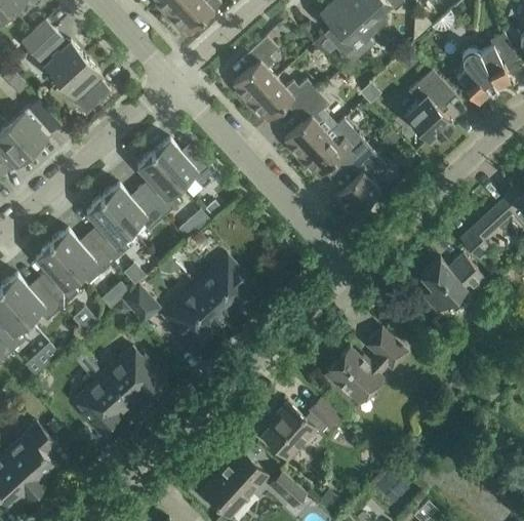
[(0,23),(12,12),(0,0),(0,23)]
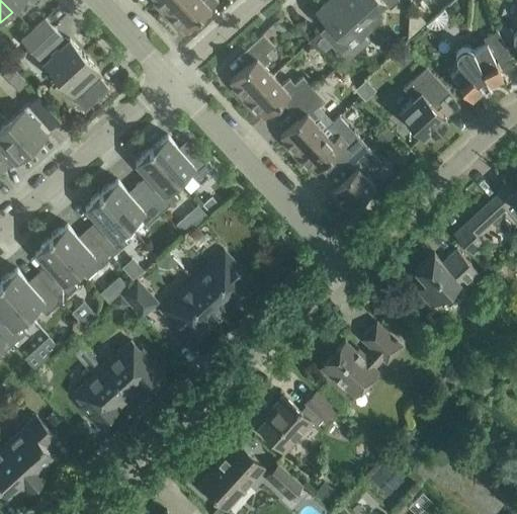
[(0,0),(12,12),(26,0),(27,0),(34,7),(40,1),(38,0),(0,0)]
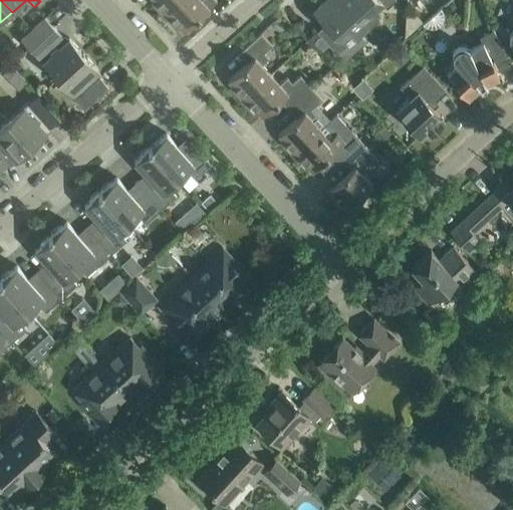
[(151,0),(154,3),(151,5),(164,19),(183,0),(151,0)]
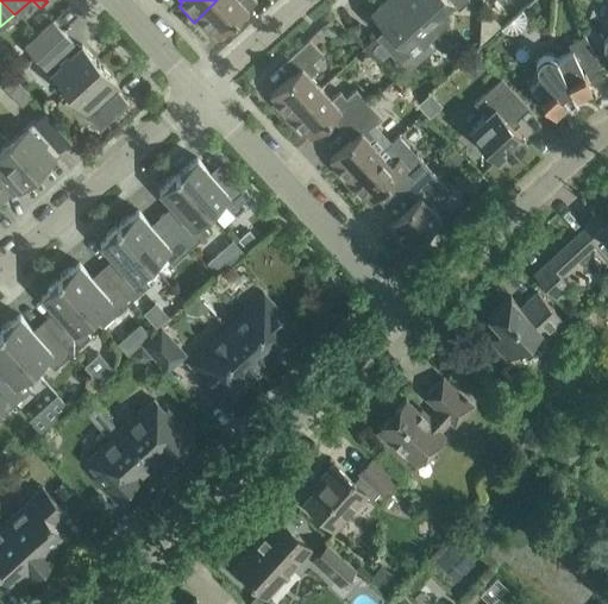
[(251,0),(239,0),(237,2),(234,0),(217,0),(194,23),(208,38),(212,36),(217,41),(256,5),(251,0)]
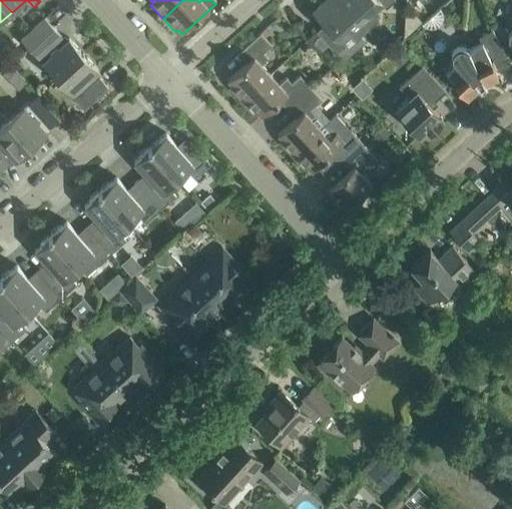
[(321,24),(324,27),(315,35),(329,50),(335,56),(344,48),(341,45),(351,36),(356,43),(368,32),(358,22),(338,0),(325,0),(324,1),(316,10),(327,19),(321,24)]
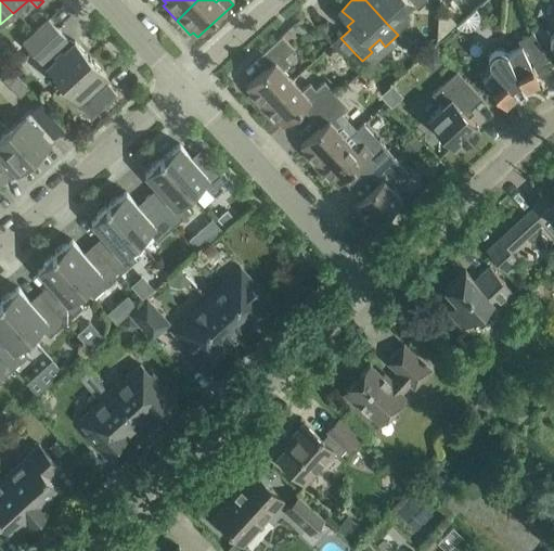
[(365,0),(387,24),(396,16),(400,21),(413,9),(416,12),(427,3),(423,0),(365,0)]
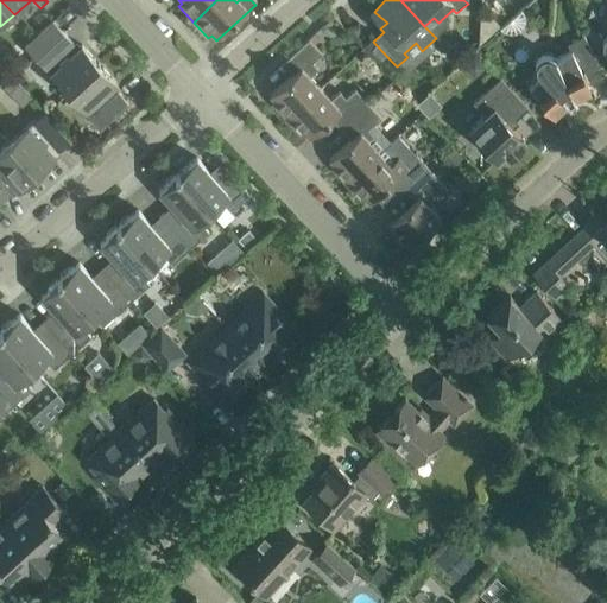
[(63,36),(52,24),(24,50),(35,62),(63,36)]
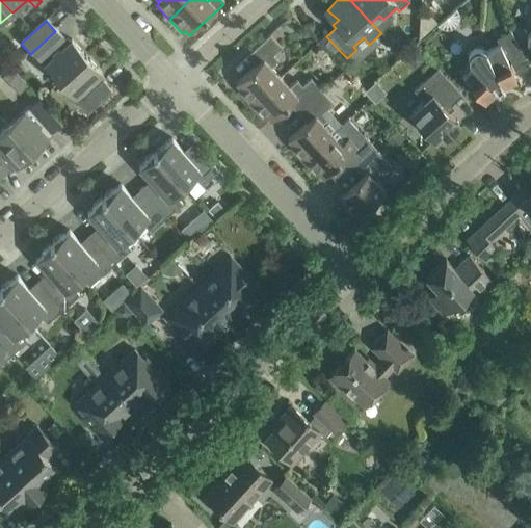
[(469,67),(470,68),(472,69),(462,81),(469,88),(483,104),(495,94),(498,97),(503,93),(501,89),(515,82),(505,61),(519,55),(520,58),(521,58),(512,38),(507,29),(506,29),(507,32),(495,40),(497,45),(485,54),(483,52),(482,50),(480,50),(478,49),(476,49),(474,49),(473,50),(471,50),(469,52),(468,54),(467,55),(466,57),(466,59),(466,61),(467,62),(468,64),(469,67)]
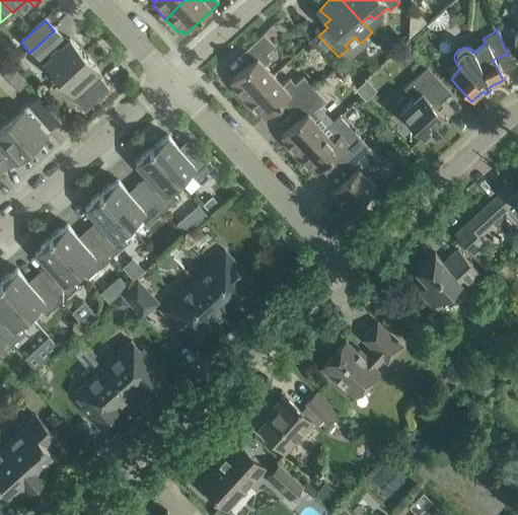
[(66,45),(54,30),(29,53),(57,82),(83,58),(69,42),(66,45)]
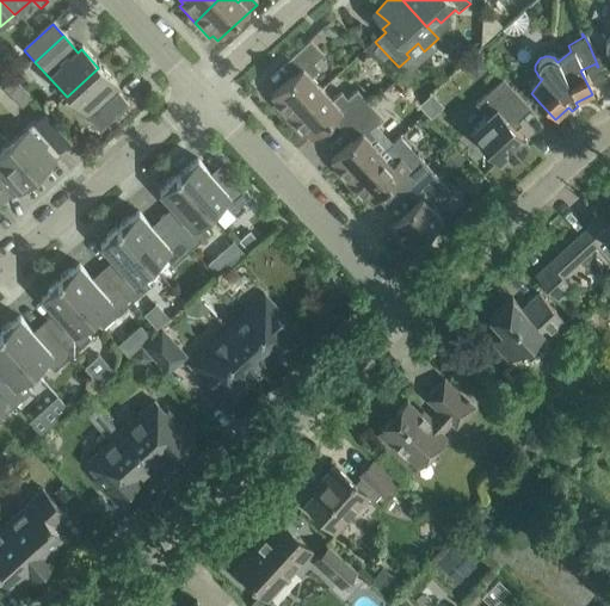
[(296,75),(270,99),(275,104),(272,106),(288,123),(321,92),(310,81),(319,73),(313,66),(322,57),(309,43),(287,65),(296,75)]
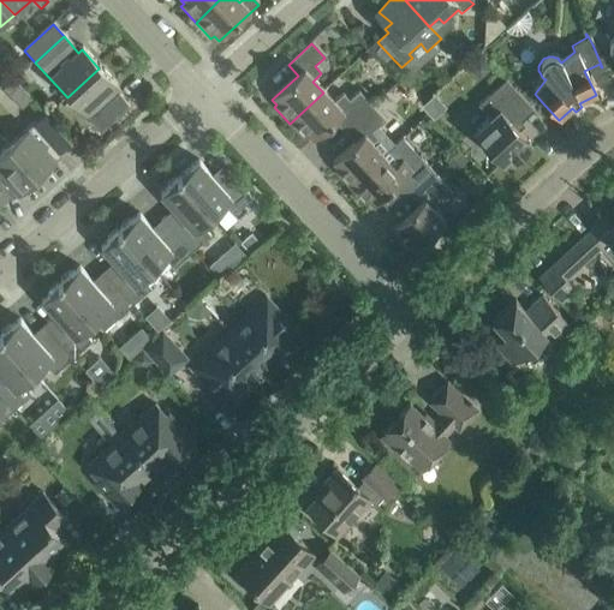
[(481,61),(470,71),(475,77),(484,76),(490,71),(481,61)]
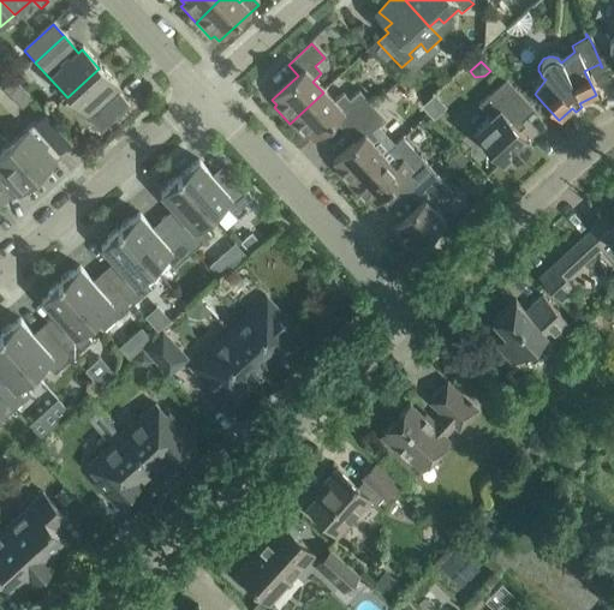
[(117,87),(99,69),(67,97),(100,133),(129,107),(113,90),(117,87)]
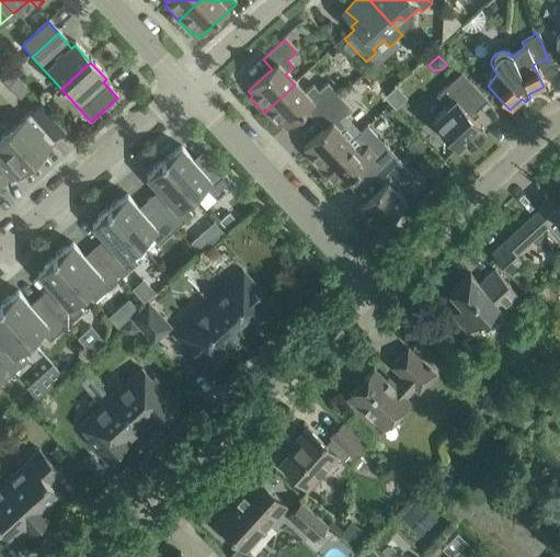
[(435,99),(446,110),(432,123),(433,124),(429,126),(444,143),(447,139),(458,151),(465,145),(468,148),(483,134),(470,118),(487,103),(460,75),(435,99)]
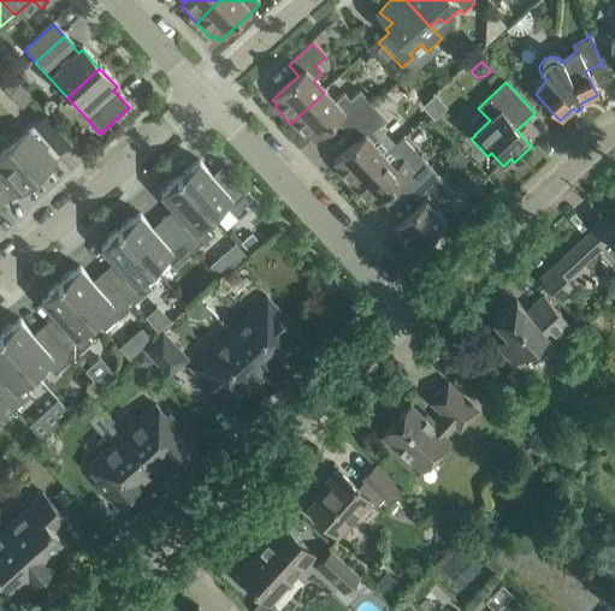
[(13,83),(3,93),(7,98),(18,88),(13,83)]
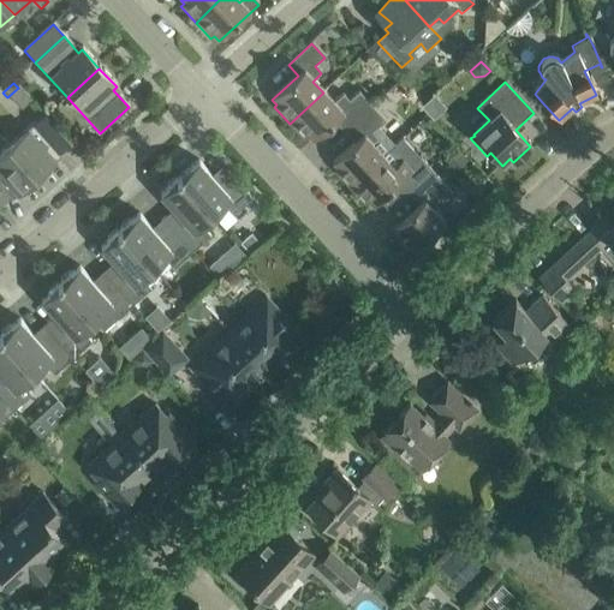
[(343,96),(334,105),(323,93),(290,124),(304,141),(308,137),(313,143),(338,119),(349,130),(371,108),(358,94),(349,102),(343,96)]
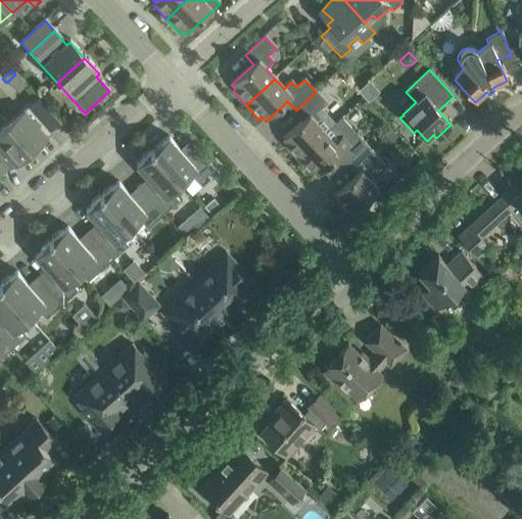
[(304,120),(283,140),(287,144),(284,147),(297,160),(336,125),(336,124),(328,114),(325,118),(319,112),(328,104),(316,92),(296,110),(304,120)]
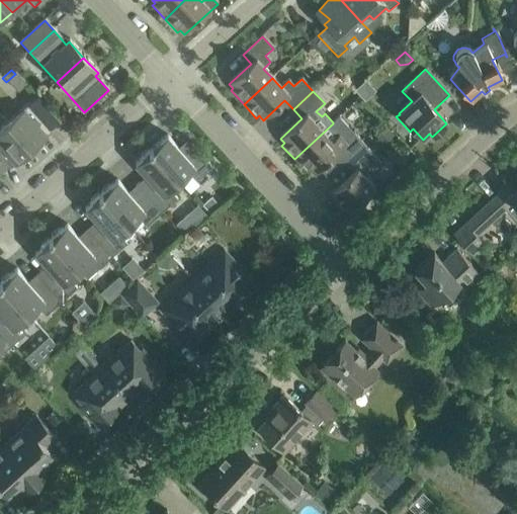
[(45,135),(49,132),(52,134),(62,124),(46,107),(36,97),(6,124),(31,152),(47,138),(45,135)]
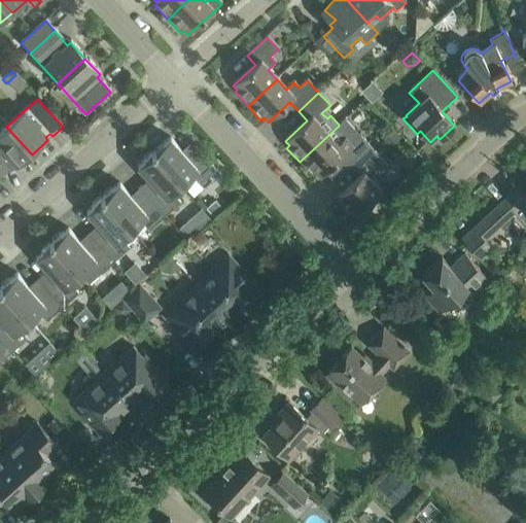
[(344,119),(339,125),(339,126),(300,162),(312,176),(315,174),(319,178),(341,158),(350,167),(370,148),(344,119)]
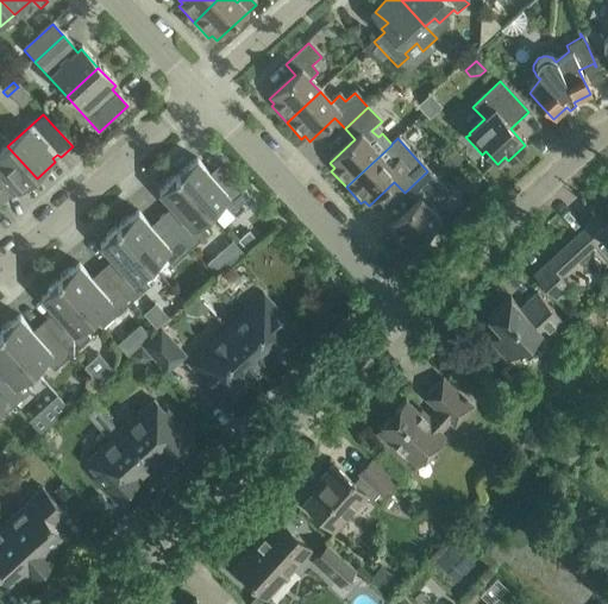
[(18,195),(37,178),(7,146),(0,152),(0,205),(14,193),(18,195)]
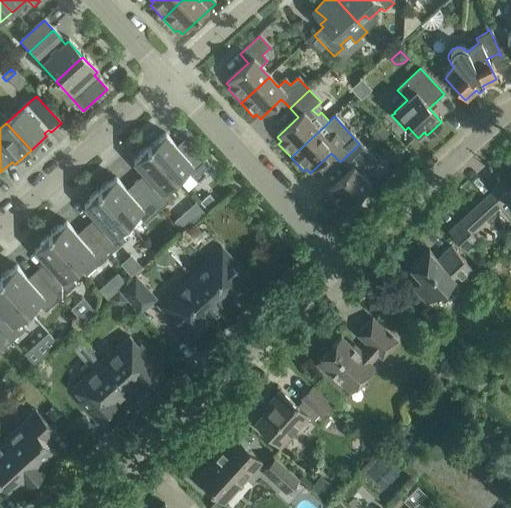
[(149,147),(150,148),(149,150),(176,181),(186,173),(194,181),(209,168),(189,145),(180,153),(164,136),(158,142),(156,140),(149,147)]
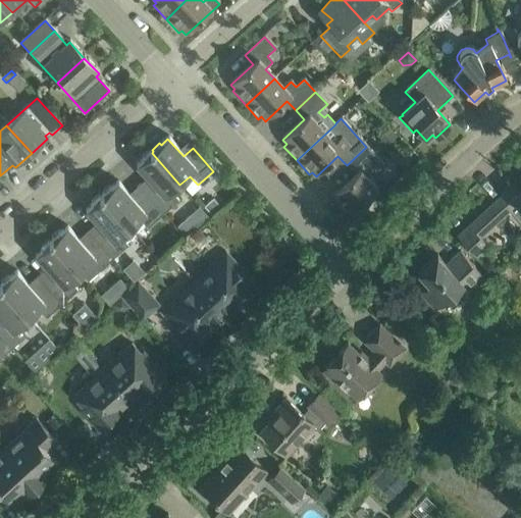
[(367,179),(375,172),(382,165),(366,147),(347,165),(355,174),(333,195),(337,200),(334,202),(348,216),(377,190),(367,179)]
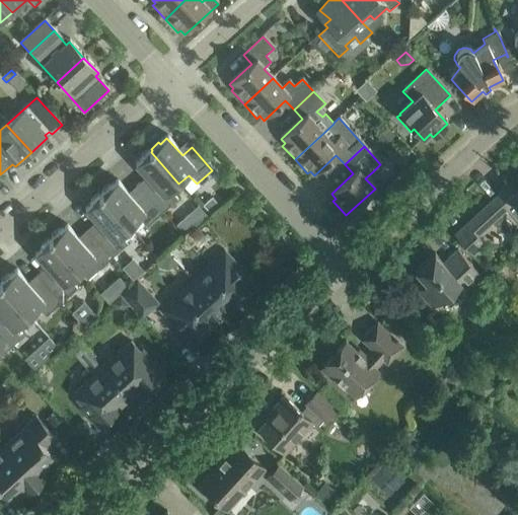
[(142,160),(135,166),(150,185),(141,193),(161,215),(177,201),(169,193),(178,184),(151,152),(149,153),(147,152),(140,158),(142,160)]
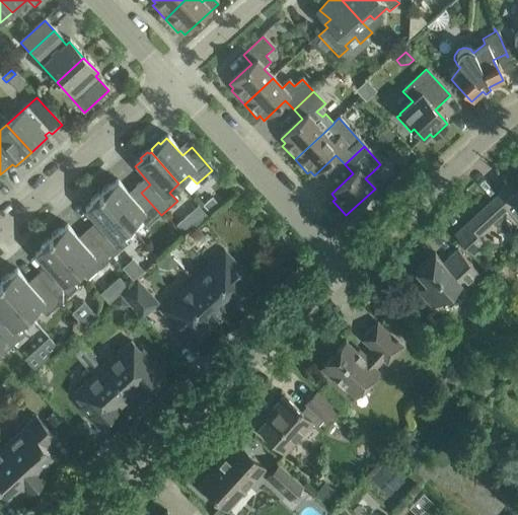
[(132,201),(117,182),(100,197),(129,228),(138,220),(146,229),(161,215),(141,193),(132,201)]
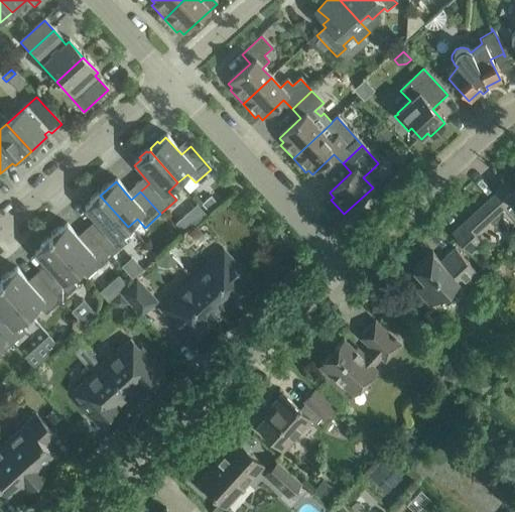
[(508,183),(500,192),(452,236),(470,256),(482,245),(475,237),(511,203),(514,207),(514,186),(513,189),(508,183)]
